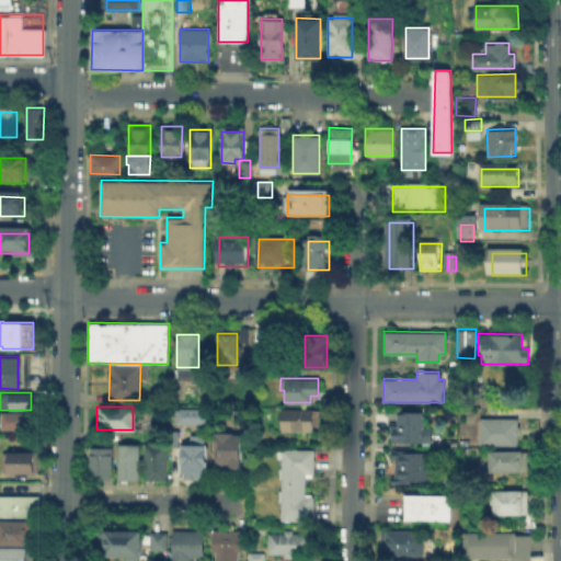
[(174,423),(204,424),(204,408),(174,408),(174,423)]
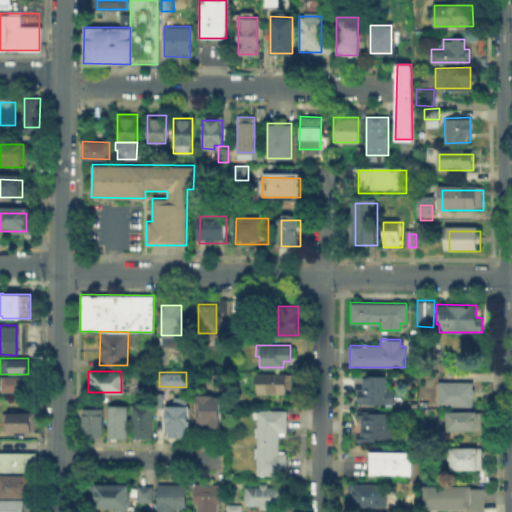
[(256,393),(256,373),(291,373),(290,394),(256,393)]
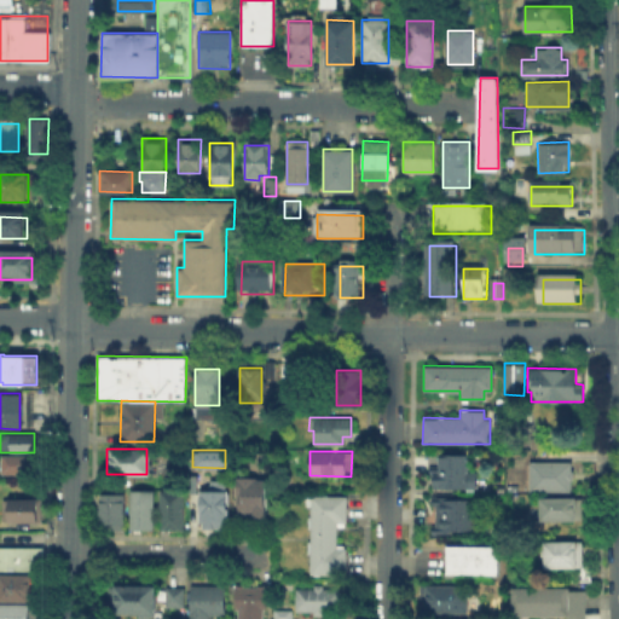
[(434,489),(434,472),(439,472),(439,453),(467,453),(467,470),(475,470),(475,487),(434,489)]
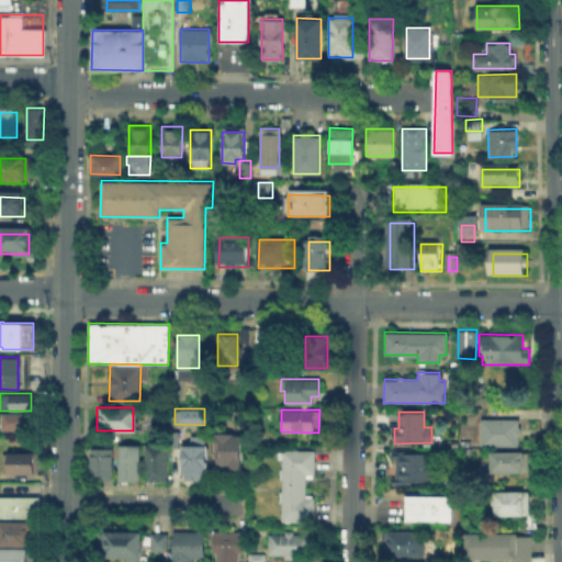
[(0,430),(0,413),(32,413),(31,430),(0,430)]
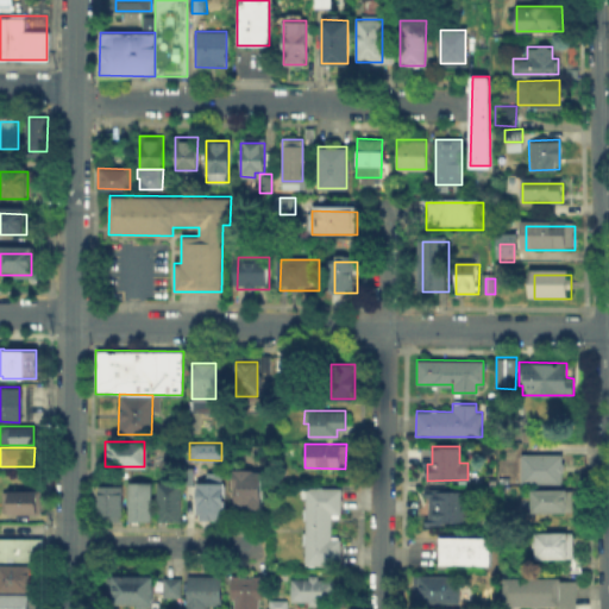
[(562,483),(521,483),(521,453),(562,453),(562,483)]
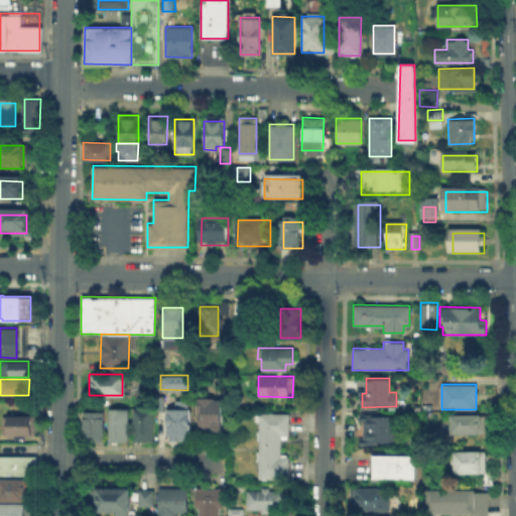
[(163,395),(163,410),(155,410),(155,395),(163,395)]
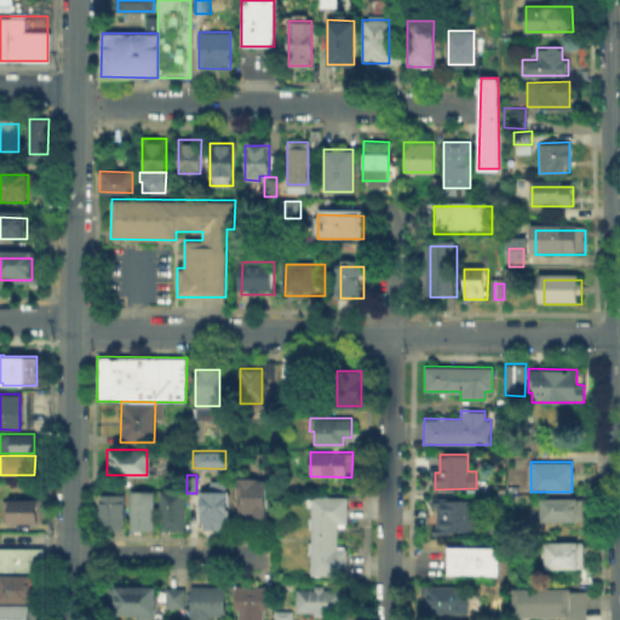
[(237,477),(267,478),(265,517),(252,517),(252,514),(236,514),(237,477)]
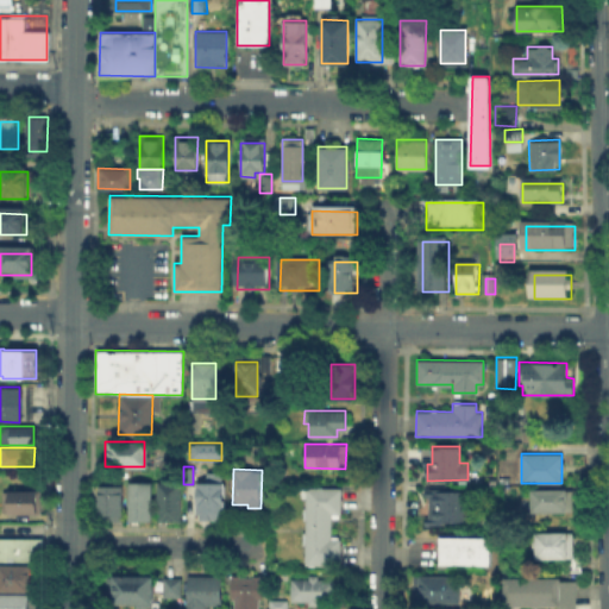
[(149,482),(149,520),(126,520),(126,482),(149,482)]
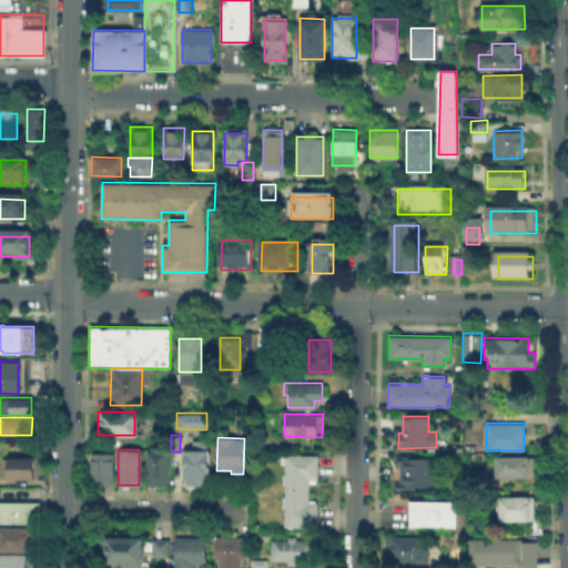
[(145,449),(168,449),(166,485),(145,485),(145,449)]
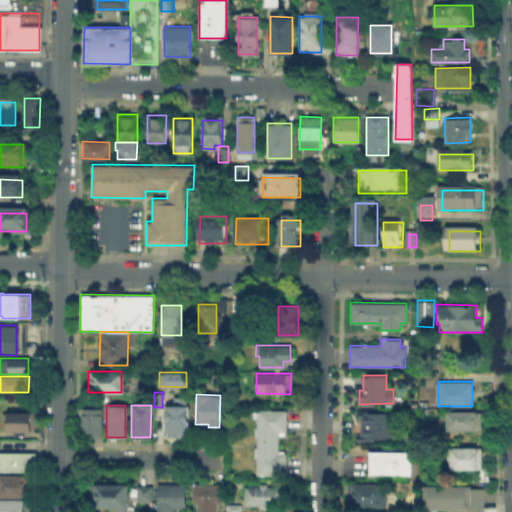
[(165,405),(188,405),(188,431),(185,431),(185,436),(167,436),(167,431),(164,431),(165,405)]
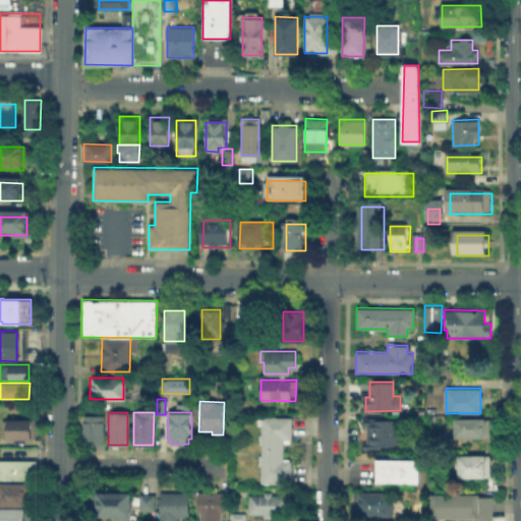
[(103,415),(103,444),(93,444),(93,440),(82,440),(83,415),(103,415)]
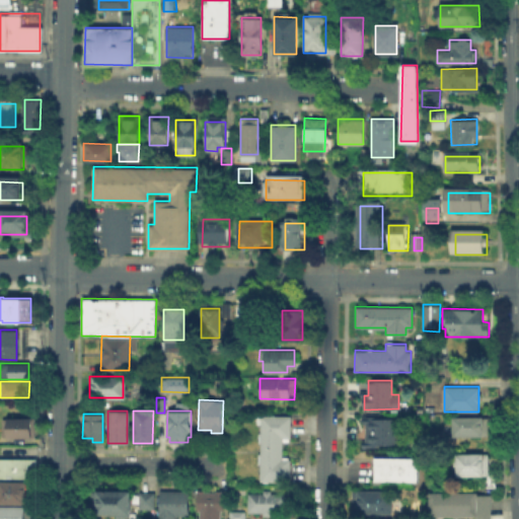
[(261,415),(290,416),(290,438),(282,437),(282,458),(290,458),(290,482),(260,482),(261,415)]
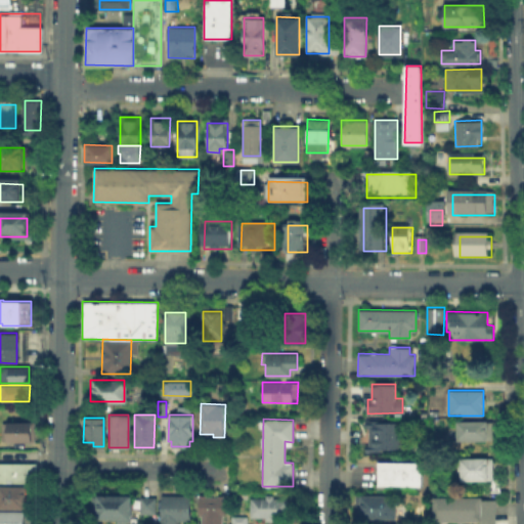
[(491,420),(491,440),(457,440),(457,421),(491,420)]
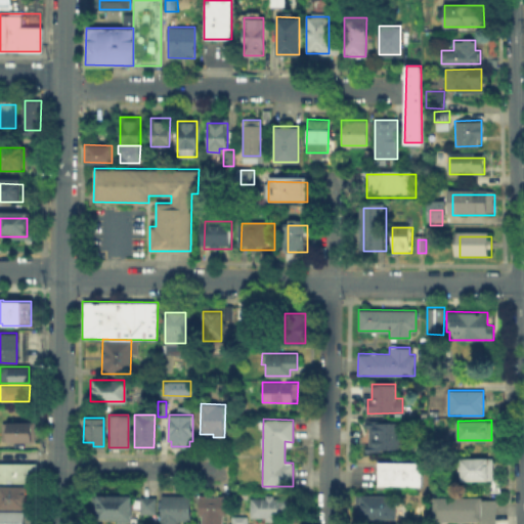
[(33,444),(6,444),(6,423),(33,423),(33,444)]
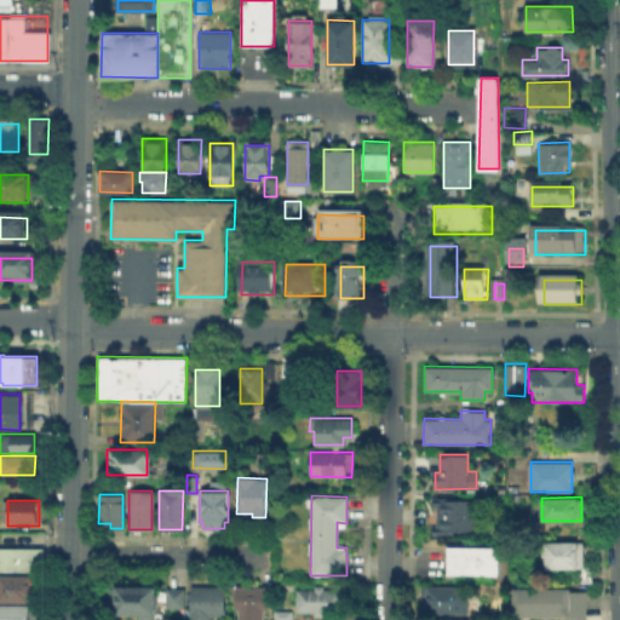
[(436,530),(436,500),(475,500),(475,530),(436,530)]
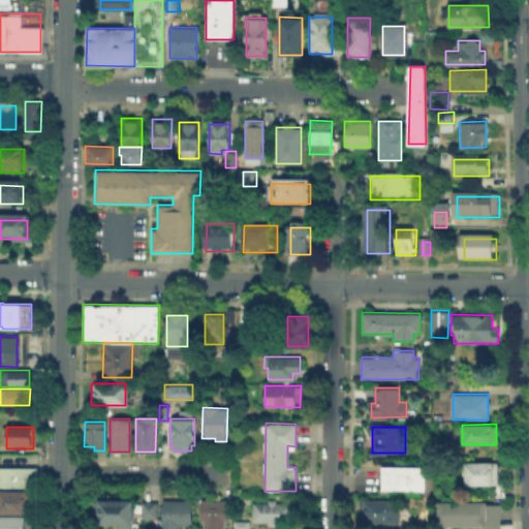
[(464,462),(497,461),(497,485),(465,485),(464,462)]
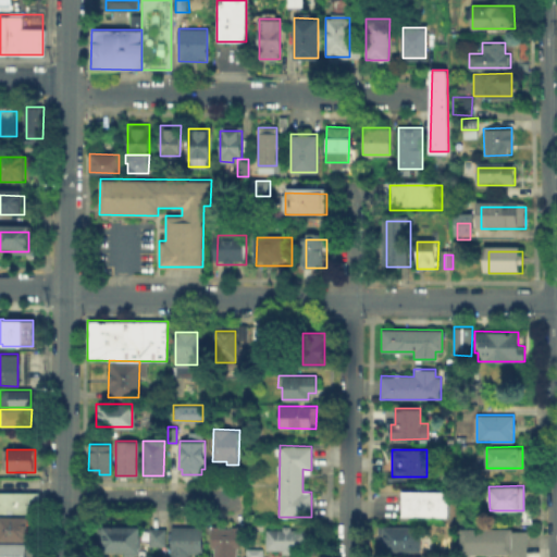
[(403,516),(403,490),(449,491),(448,517),(403,516)]
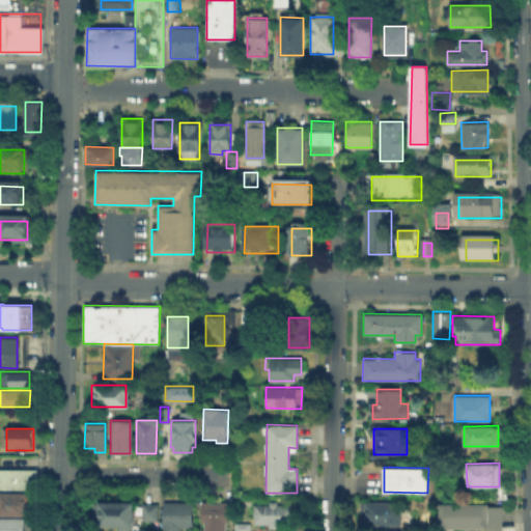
[(36,492),(0,492),(0,469),(36,469),(36,492)]
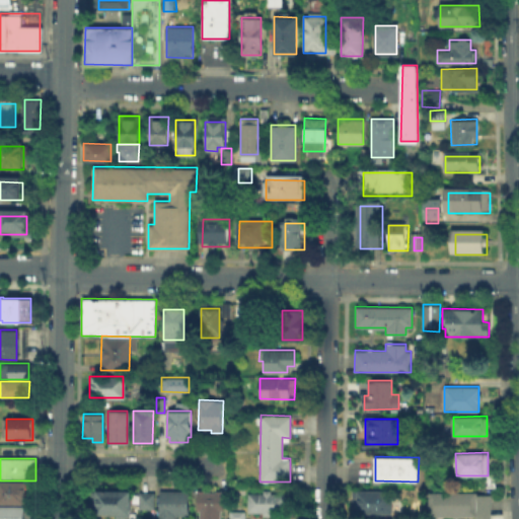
[(0,504),(0,480),(25,480),(25,504),(0,504)]
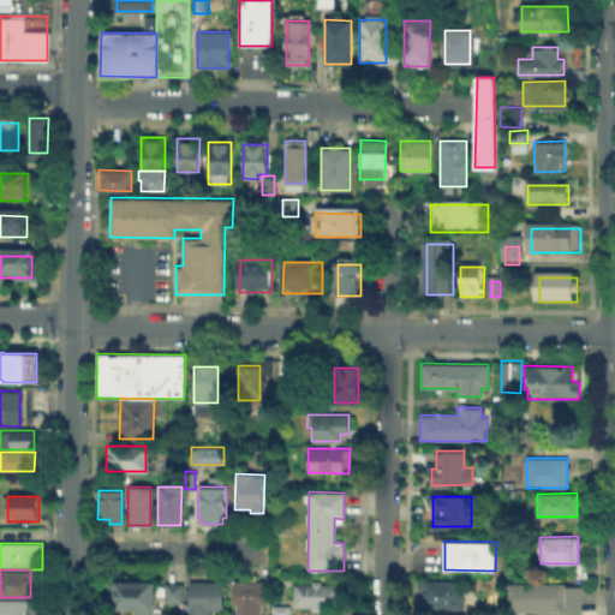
[(113,609),(113,580),(151,581),(151,609),(113,609)]
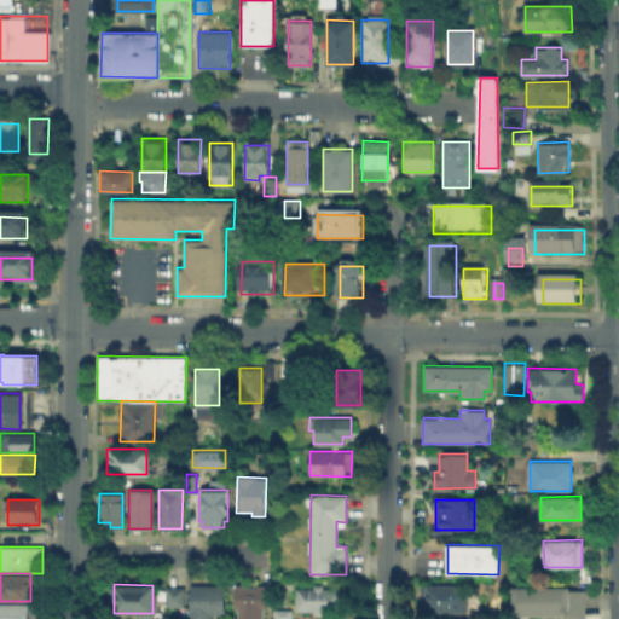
[(207,618),(189,618),(189,584),(224,584),(224,614),(207,614),(207,618)]
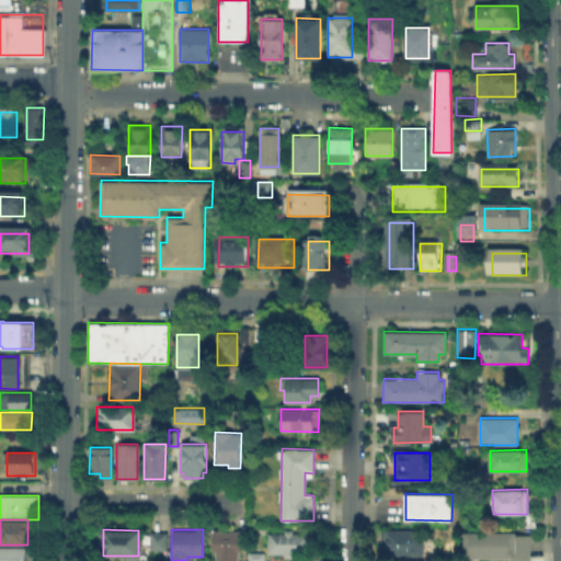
[(266,533),(266,553),(282,553),(282,557),(292,558),(292,553),(307,553),(308,533),(292,533),(292,529),(283,529),(282,533),(266,533)]
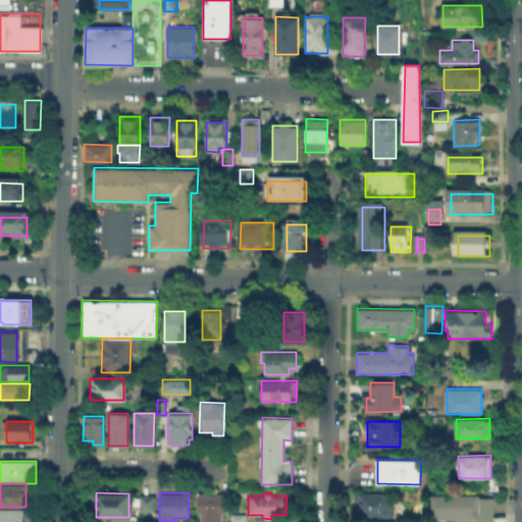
[(354,516),(354,492),(395,492),(395,517),(354,516)]
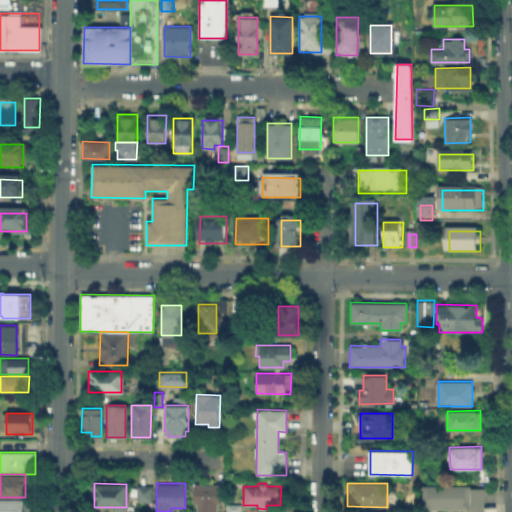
[(136,500),(136,485),(150,485),(150,500),(136,500)]
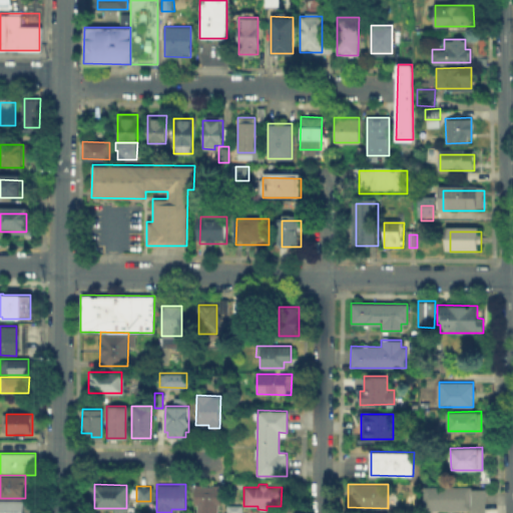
[(193,486),(193,504),(196,504),(196,512),(216,512),(216,504),(219,504),(219,486),(193,486)]
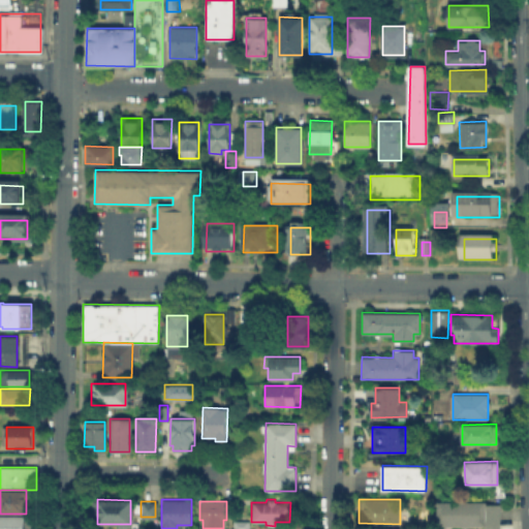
[(437,526),(437,501),(497,501),(497,528),(484,528),(484,526),(437,526)]
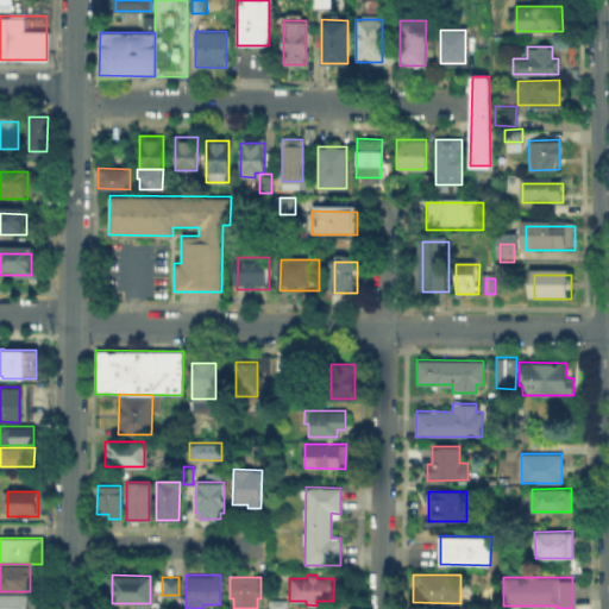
[(0,608),(0,592),(29,592),(29,608),(0,608)]
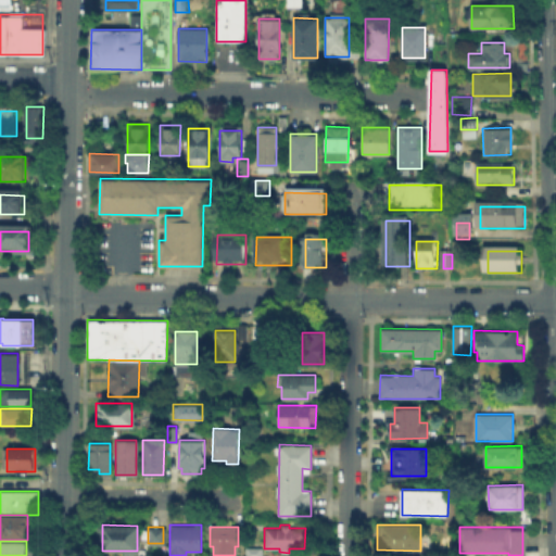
[(261,555),(261,546),(244,546),(244,555),(261,555)]
